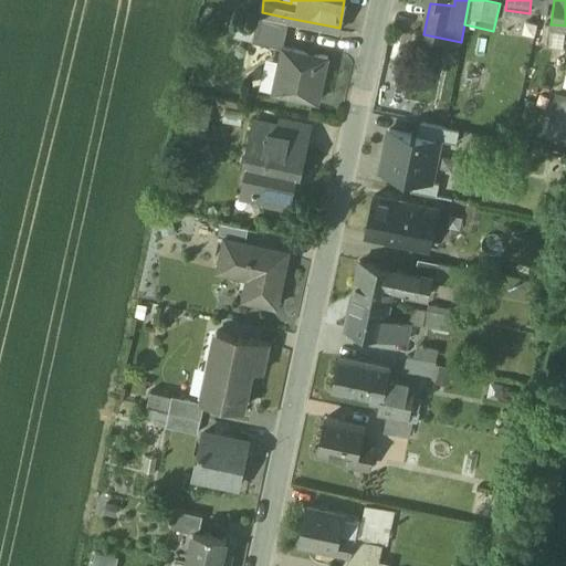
[(262,12),(260,11),(254,38),(282,44),(287,18),(262,12)]
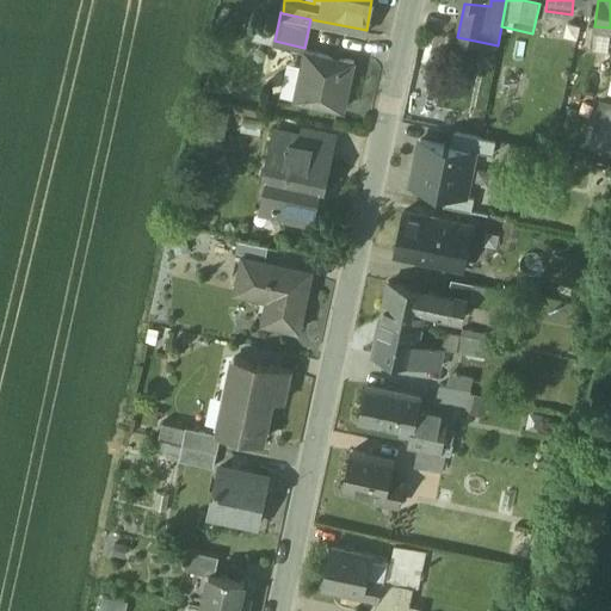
[(355,57),(304,48),(295,94),(344,105),(355,57)]
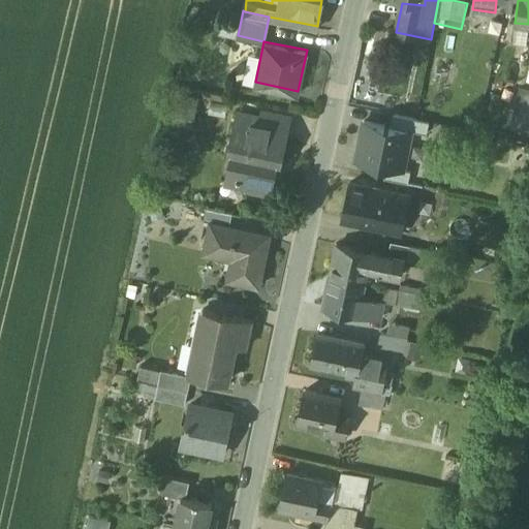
[(528,89),(521,88),(512,126),(528,129),(528,89)]
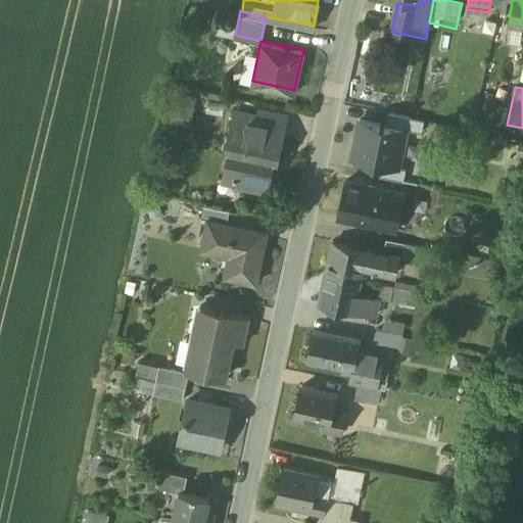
[(194,99),(179,96),(174,119),(189,122),(194,99)]
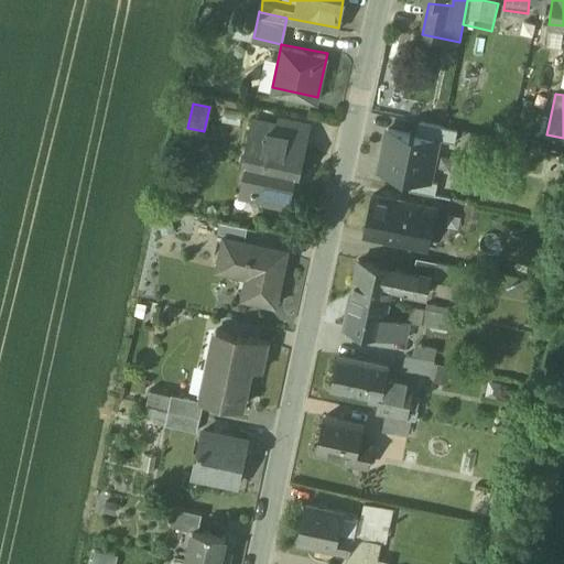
[(281,117),(279,128),(272,127),(273,122),(256,119),(249,150),(252,151),(245,186),(267,191),(264,202),(290,207),(296,176),(291,175),(292,170),(301,172),(311,123),(281,117)]
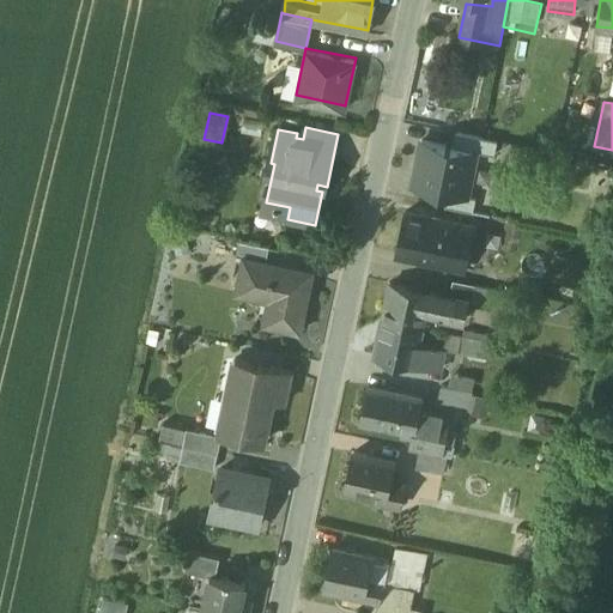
[(497,141),(455,133),(453,147),(475,152),(495,156),(497,141)]
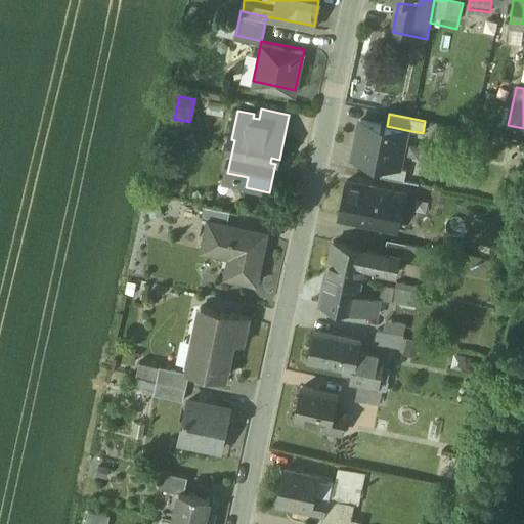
[(387,126),(360,120),(353,159),(383,165),(399,168),(406,130),(387,126)]
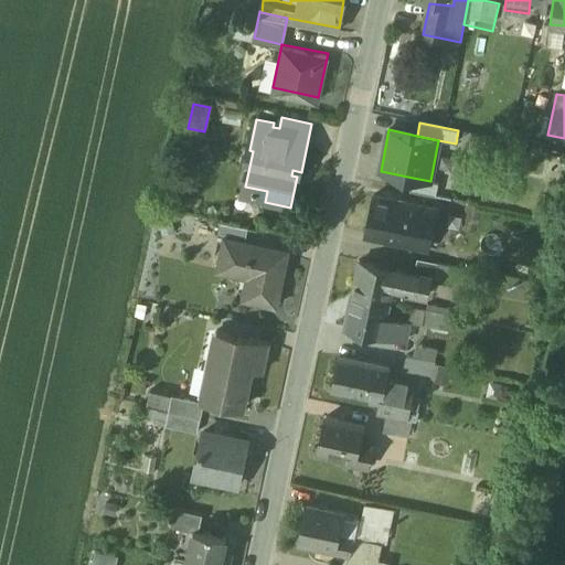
[(430,181),(413,178),(411,191),(436,195),(438,183),(430,181)]
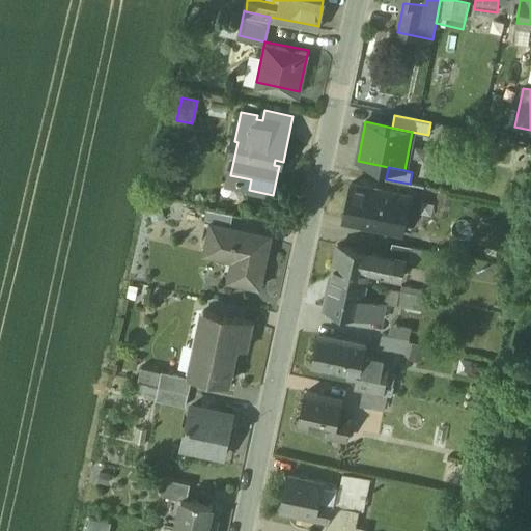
[(411,196),(351,184),(343,220),(402,232),(411,196)]
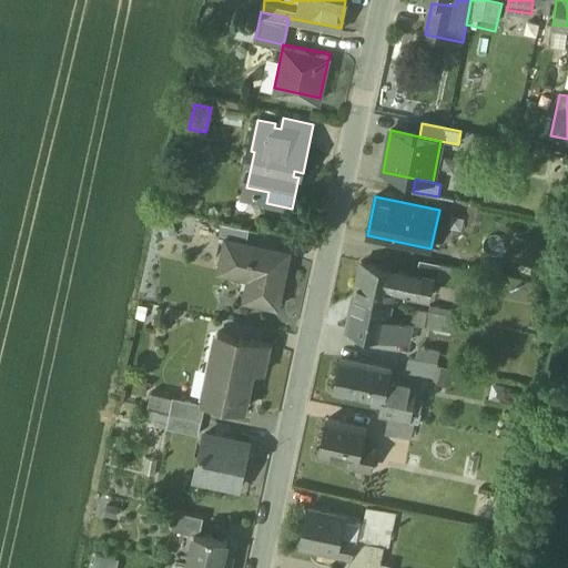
[(250,227),(222,223),(220,237),(225,239),(246,242),(250,227)]
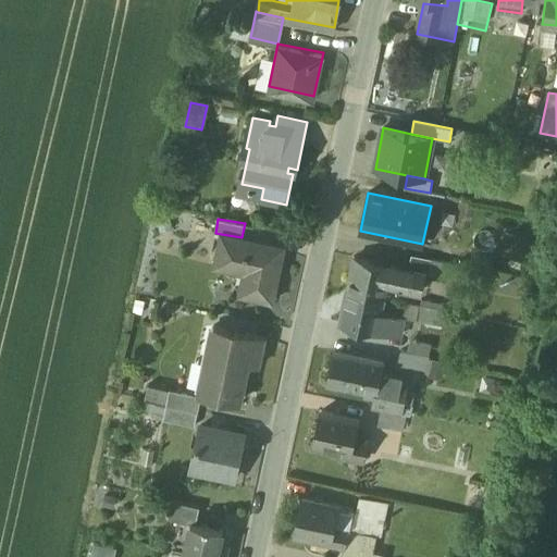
[(283,248),(242,239),(242,237),(221,234),(214,264),(246,271),(247,267),(257,268),(251,296),(273,300),(283,248)]
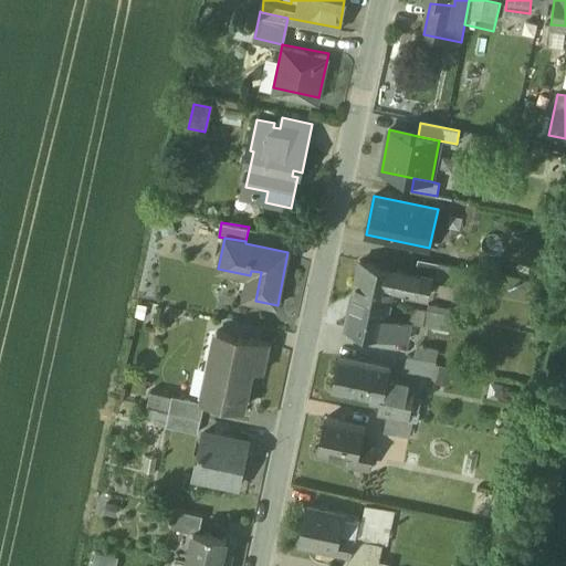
[(431,278),(360,262),(354,295),(390,303),(394,287),(418,293),(417,296),(426,299),(431,278)]
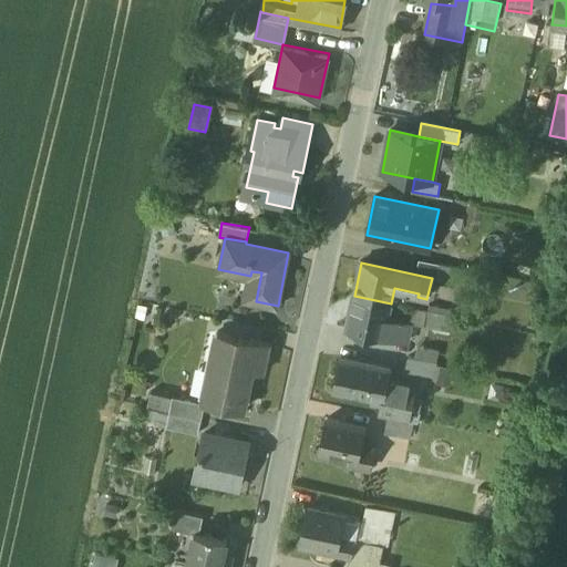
[(464,270),(440,265),(436,280),(461,285),(464,270)]
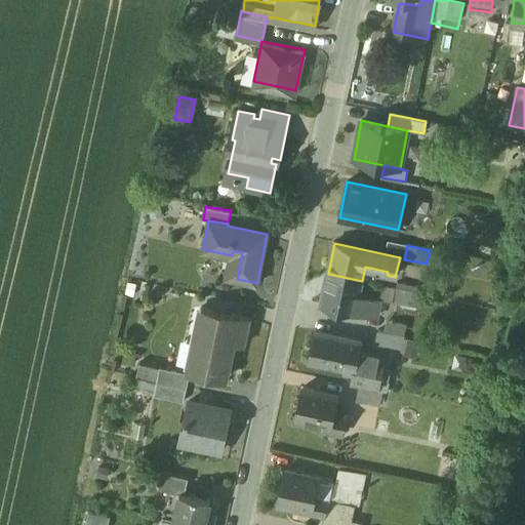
[(362,281),(328,274),(321,305),(378,317),(381,299),(377,298),(359,295),(362,281)]
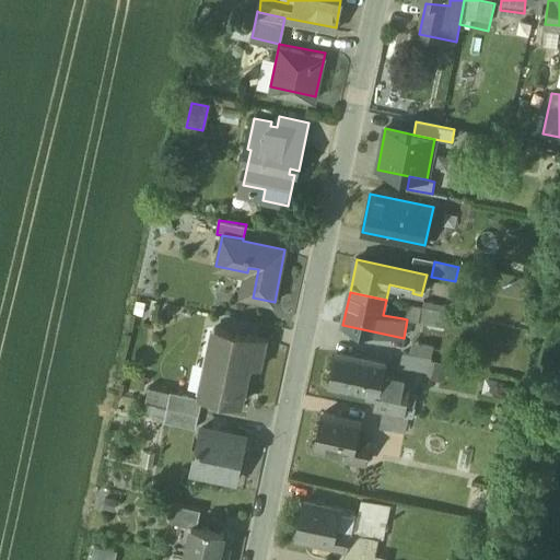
[(447,312),(406,303),(403,318),(407,319),(444,328),(447,312)]
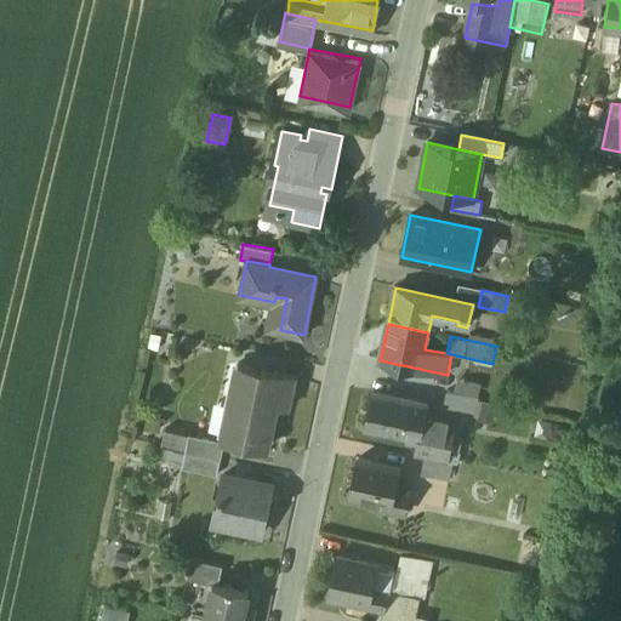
[(295,374),(237,362),(221,434),(267,444),(277,402),(288,404),(295,374)]
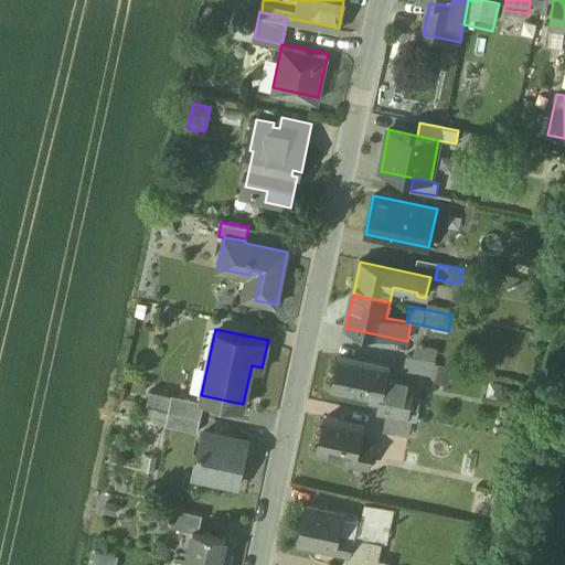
[(390,364),(339,353),(332,388),(381,398),(382,398),(387,375),(390,364)]
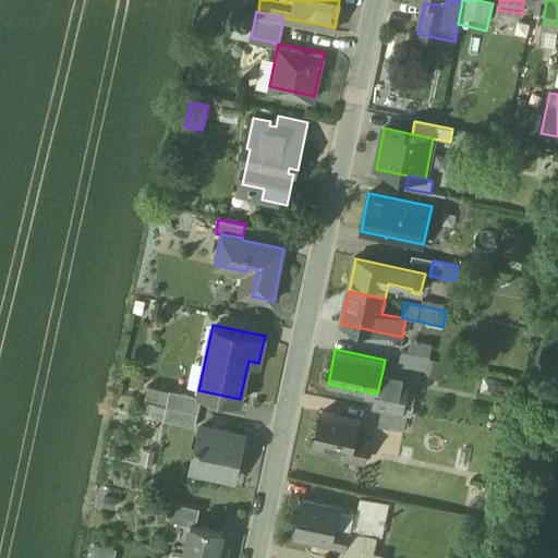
[(429,355),(402,350),(399,363),(426,370),(429,355)]
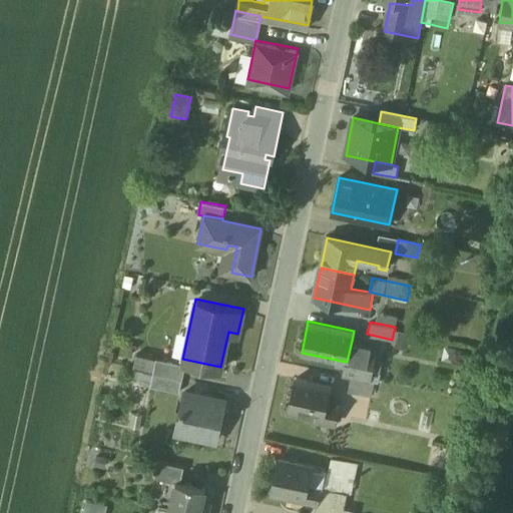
[(376,346),(352,341),(347,362),(346,362),(344,375),(351,377),(369,381),(376,346)]
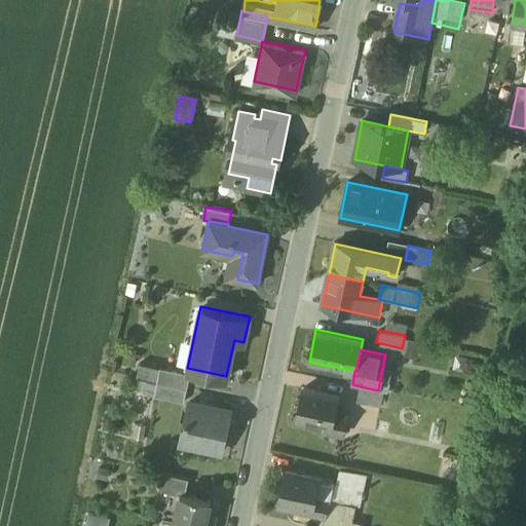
[(160,368),(139,364),(137,377),(157,381),(160,368)]
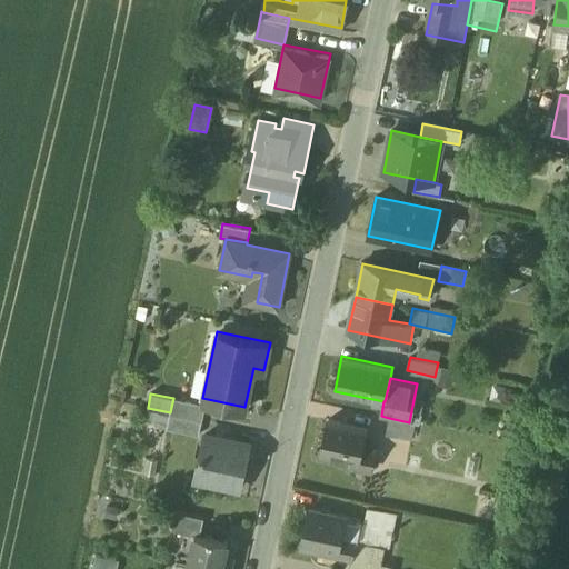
[(205,405),(173,398),(170,412),(201,419),(205,405)]
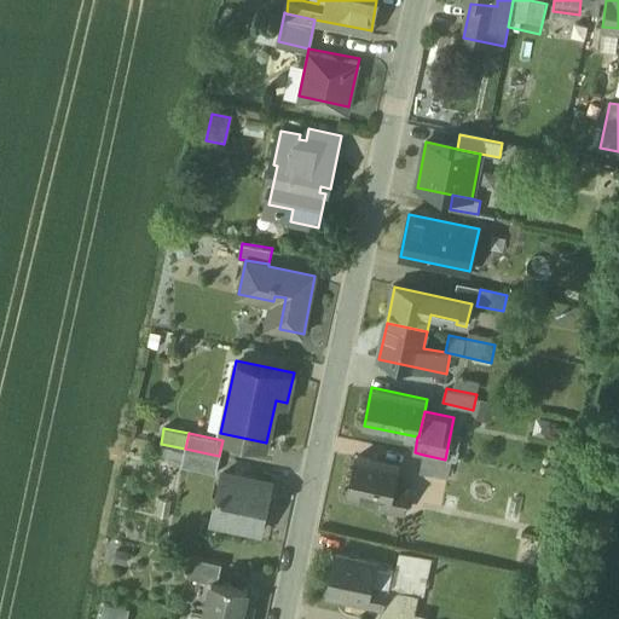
[(219,456),(185,449),(181,466),(215,473),(219,456)]
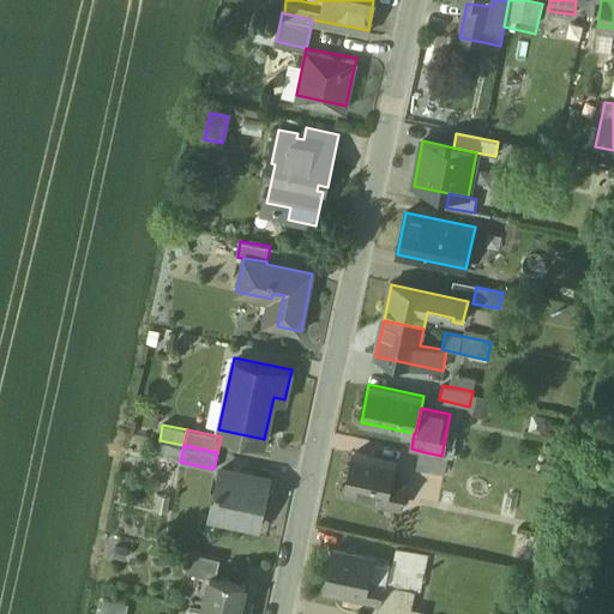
[(441,456),(420,451),(416,469),(444,475),(447,457),(441,456)]
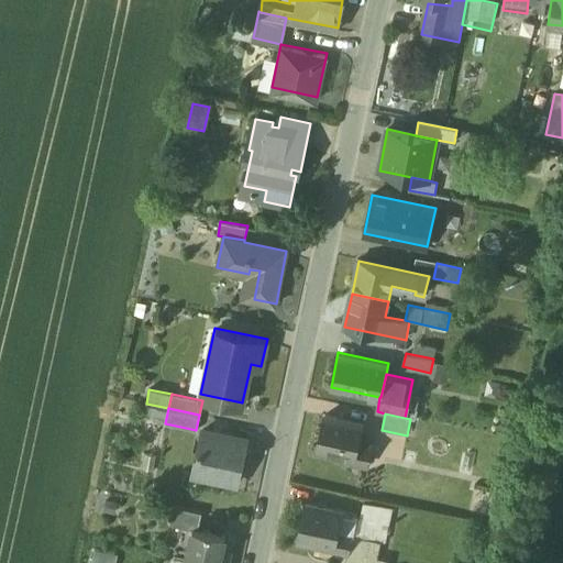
[(361,422),(326,415),(317,451),(348,457),(346,461),(365,465),(368,446),(355,443),(361,422)]
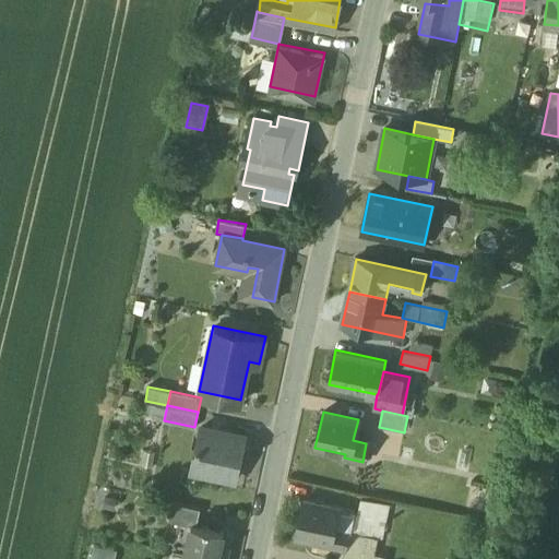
[(245,437),(200,427),(191,468),(194,470),(195,465),(219,470),(218,475),(235,478),(245,437)]
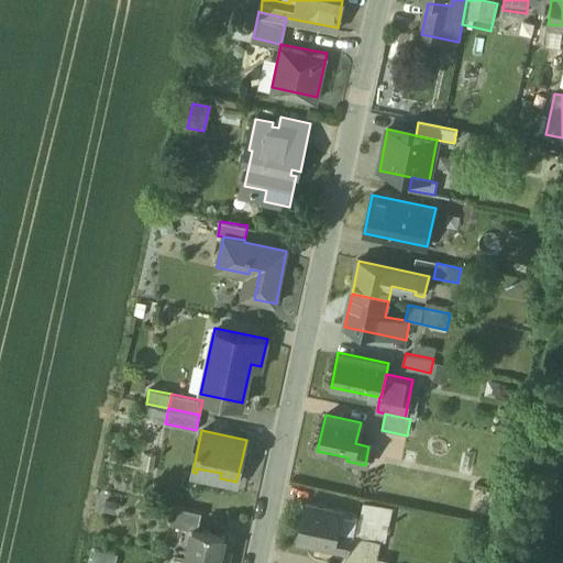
[(392,507),(363,501),(360,516),(389,522),(392,507)]
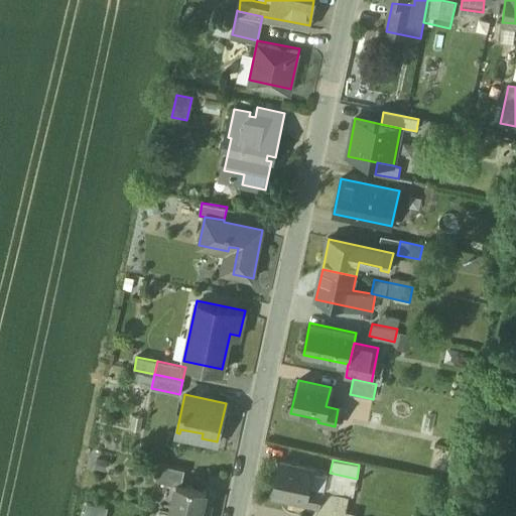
[(327,473),(279,463),(271,497),(318,507),(319,507),(323,491),(327,473)]
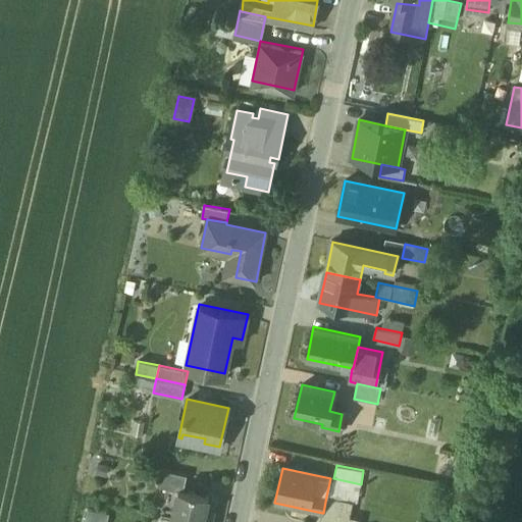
[(186,475),(161,470),(157,486),(179,491),(183,491),(186,475)]
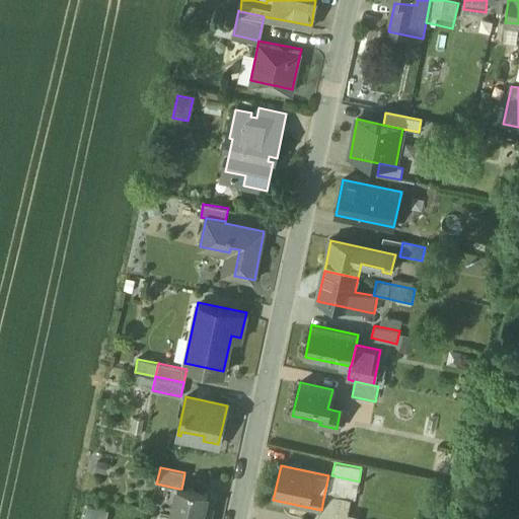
[(331,475),(328,475),(324,494),(341,497),(355,500),(359,482),(331,475)]
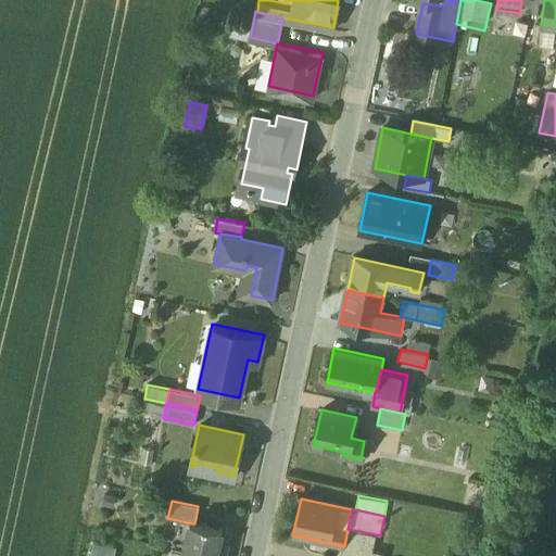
[(194,523),(191,523),(185,551),(207,555),(225,555),(228,547),(218,545),(222,530),(194,523)]
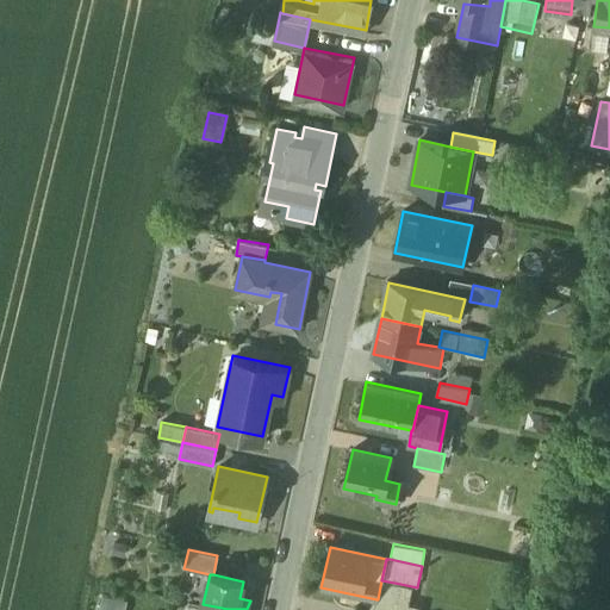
[(394,609),(400,584),(381,580),(378,599),(377,599),(374,609),(379,609),(394,609)]
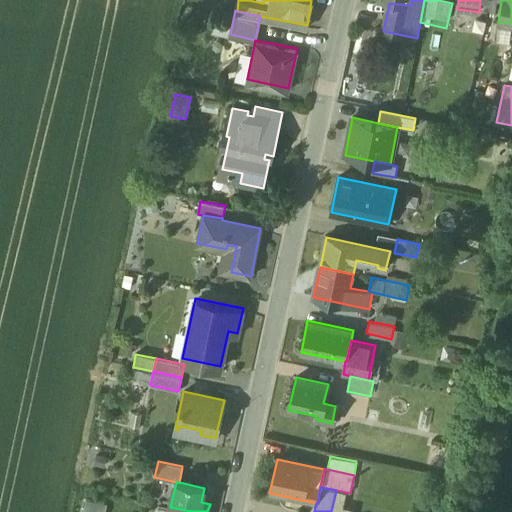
[(106,511),(108,502),(87,498),(84,511),(106,511)]
